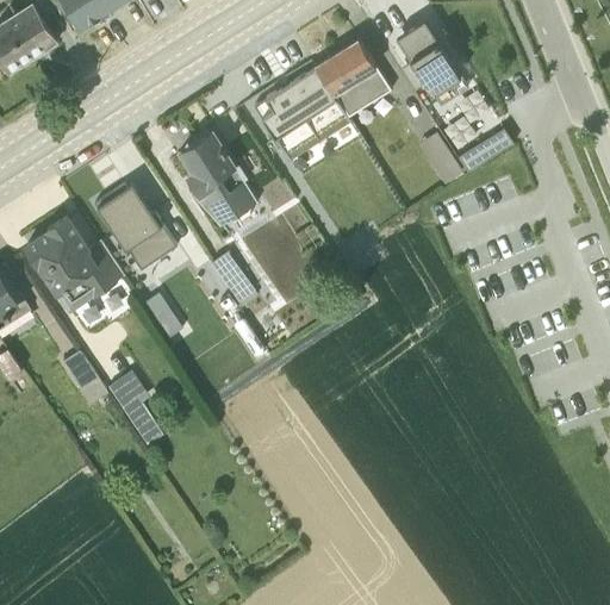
[(82,27),(123,0),(51,0),(61,14),(70,8),(82,27)]
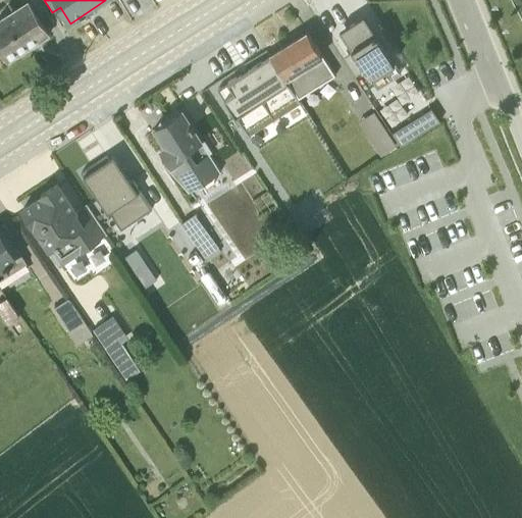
[(0,19),(0,52),(7,63),(48,38),(27,3),(11,12),(0,19)]
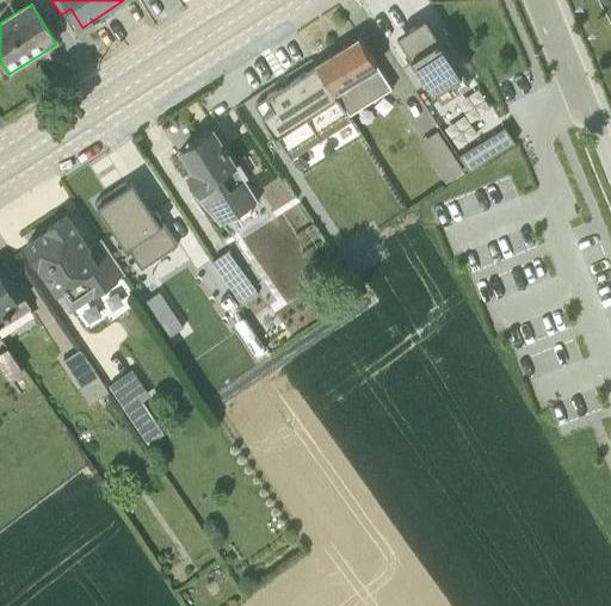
[(0,13),(0,23),(13,14),(10,7),(0,13)]
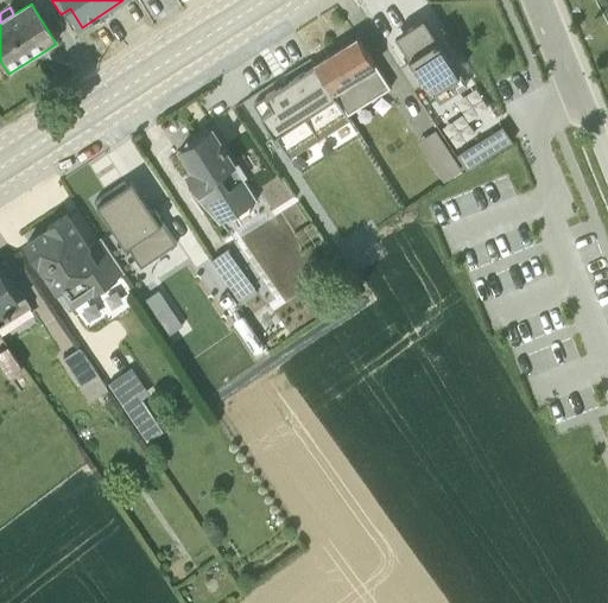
[(424,82),(438,106),(467,87),(445,52),(426,24),(399,40),(411,59),(399,67),(412,89),(424,82)]
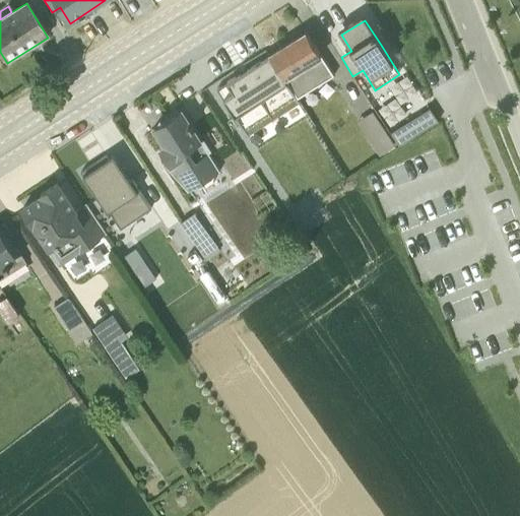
[(306,33),(270,56),(297,100),(333,75),(306,33)]
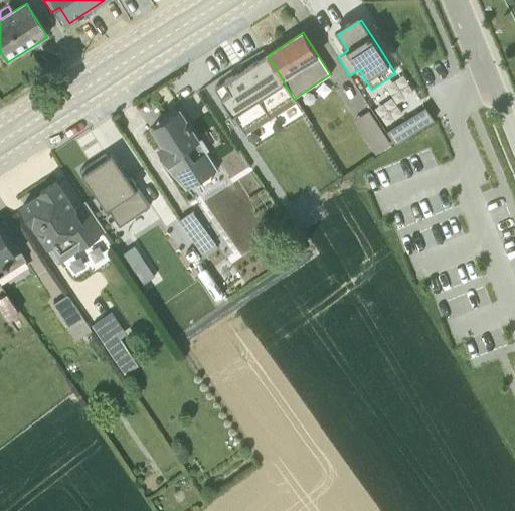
[(294,99),(268,55),(214,90),(243,136),(297,103),(294,99)]
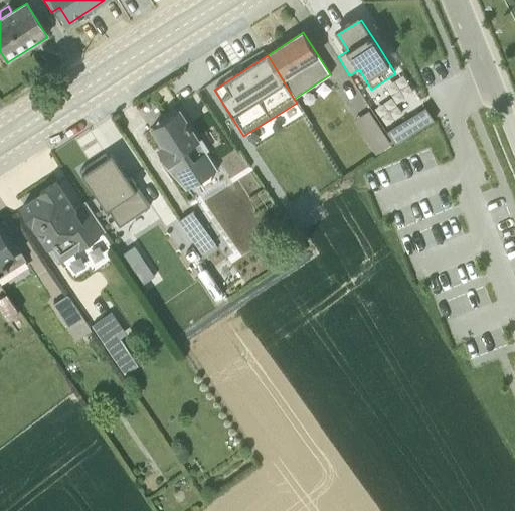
[(368,104),(354,79),(339,89),(353,112),(368,104)]
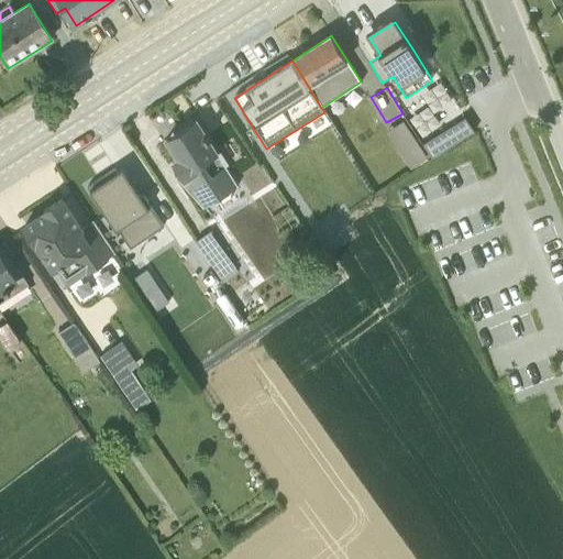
[(474,131),(465,117),(422,144),(432,160),(474,131)]
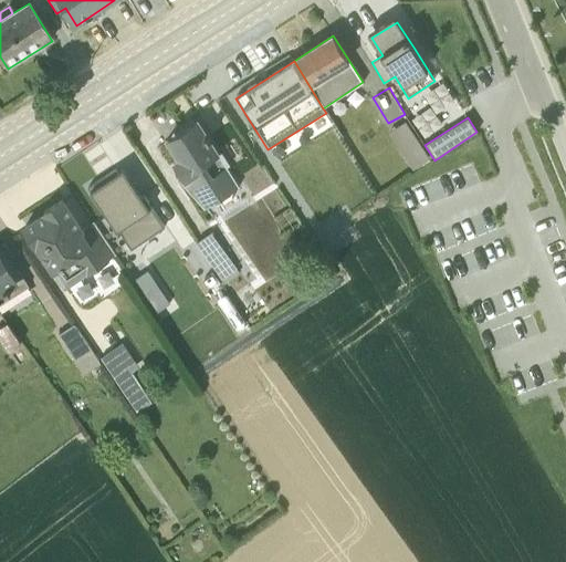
[(176,177),(205,209),(239,187),(227,167),(230,165),(222,152),(218,154),(197,122),(168,139),(179,158),(171,163),(179,175),(176,177)]
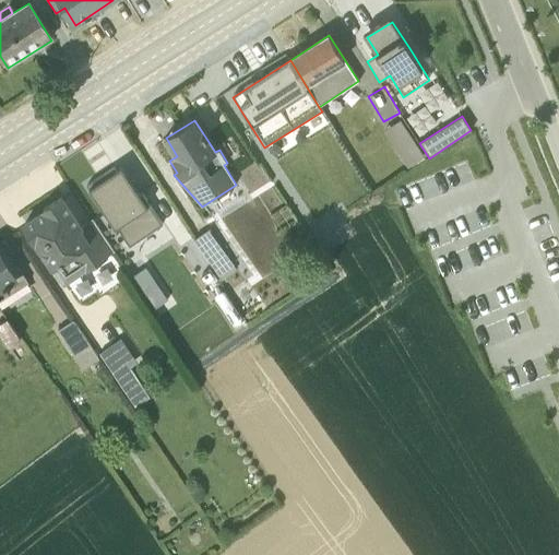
[(407,168),(425,157),(400,120),(383,132),(407,168)]
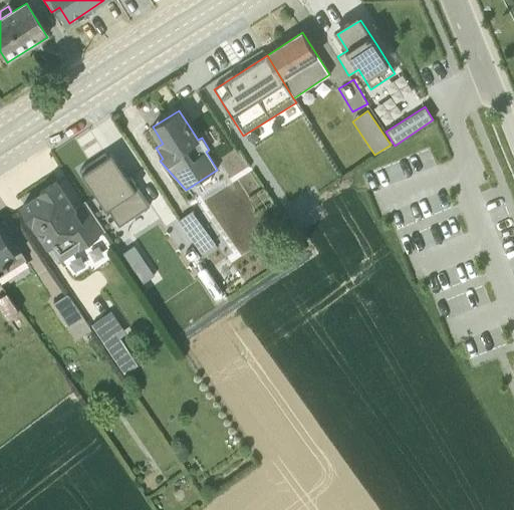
[(104,155),(79,172),(108,214),(110,213),(119,228),(149,208),(130,179),(127,180),(121,171),(117,174),(104,155)]
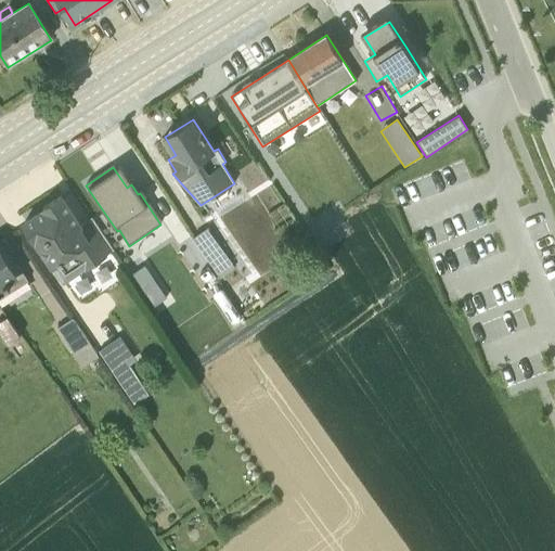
[(22,223),(64,286),(114,253),(91,219),(82,225),(63,195),(22,223)]
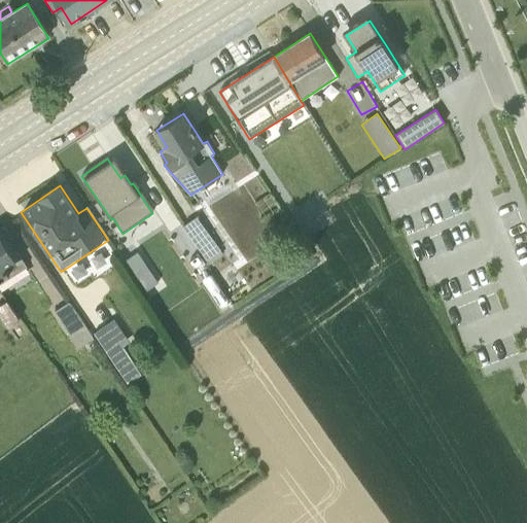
[(197,217),(182,227),(209,264),(222,254),(197,217)]
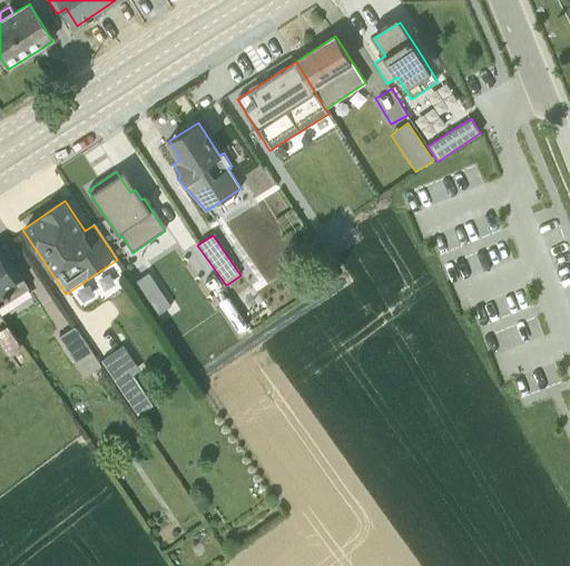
[(3,245),(0,247),(0,305),(28,288),(15,266),(17,265),(3,245)]
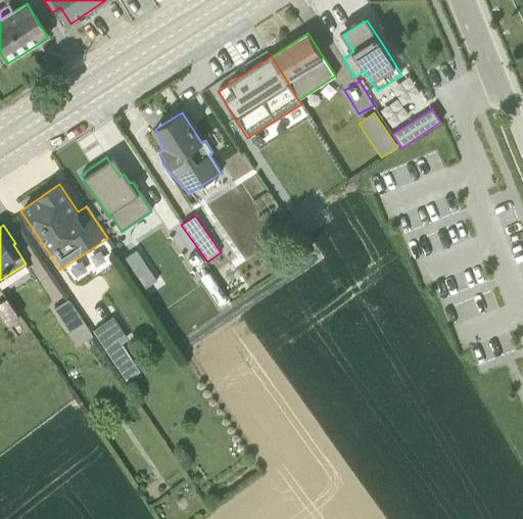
[(245,283),(231,265),(215,277),(228,295),(245,283)]
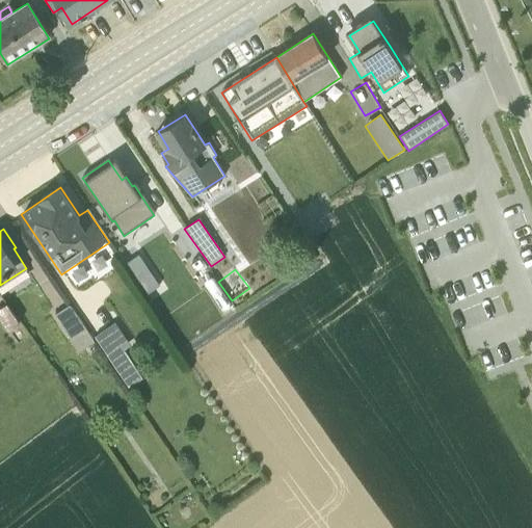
[(20,322),(6,304),(0,308),(0,317),(8,330),(20,322)]
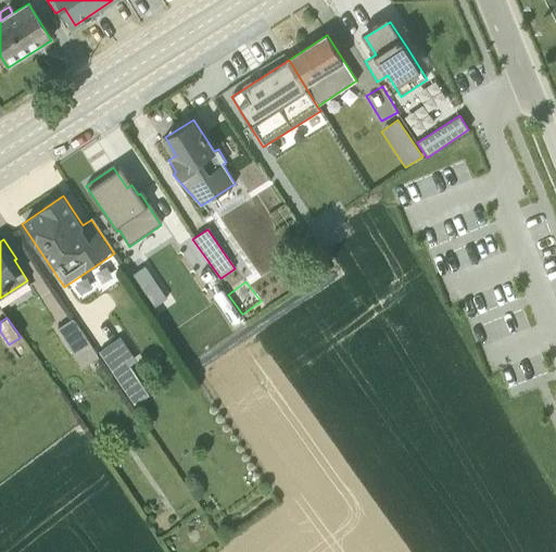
[(81,367),(99,356),(73,318),(58,328),(74,352),(72,353),(81,367)]
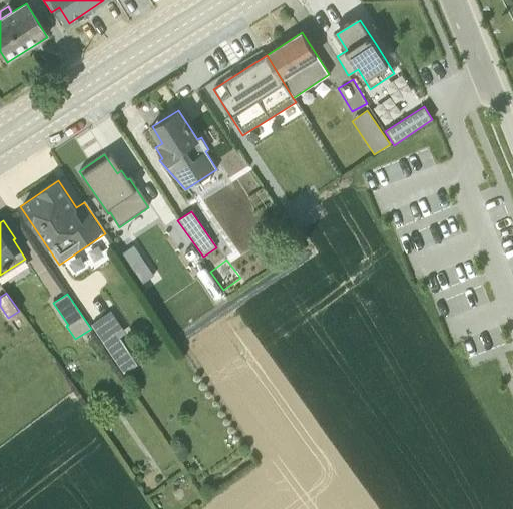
[(125,373),(137,364),(119,338),(126,333),(110,311),(91,324),(125,373)]
